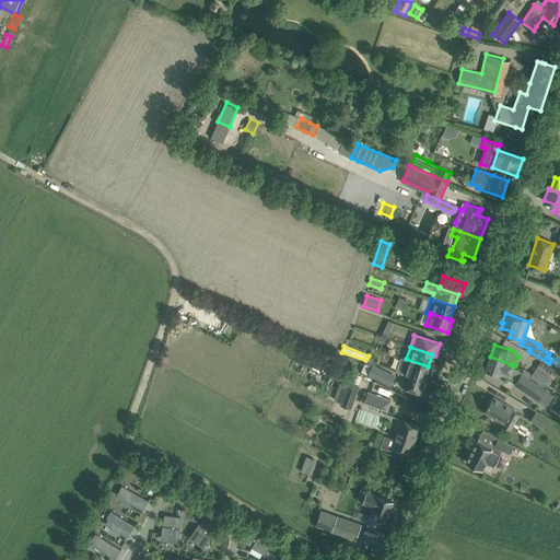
[(490,357),(486,370),(491,372),(492,375),(497,377),(500,374),(510,377),(515,383),(518,378),(523,373),(513,366),(510,364),(490,357)]
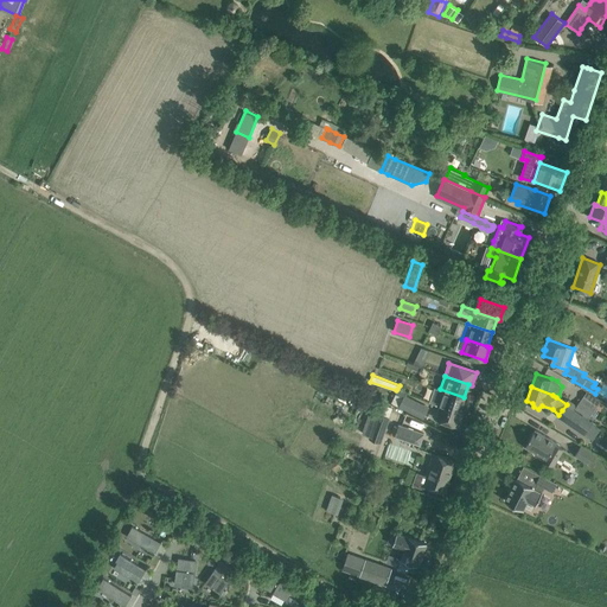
[(459,411),(464,397),(440,389),(435,388),(430,402),(439,404),(459,411)]
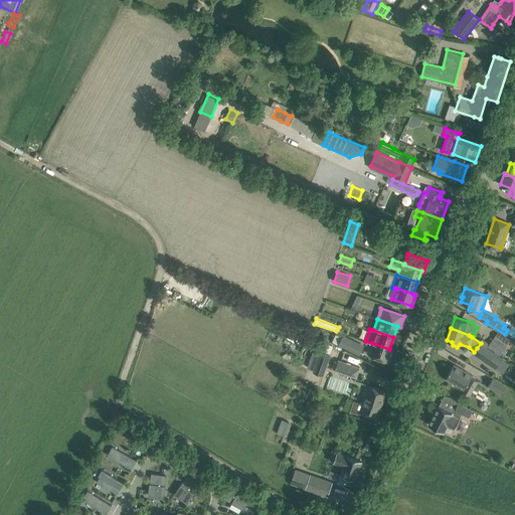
[(362,347),(343,337),(342,337),(337,345),(358,355),(362,347)]
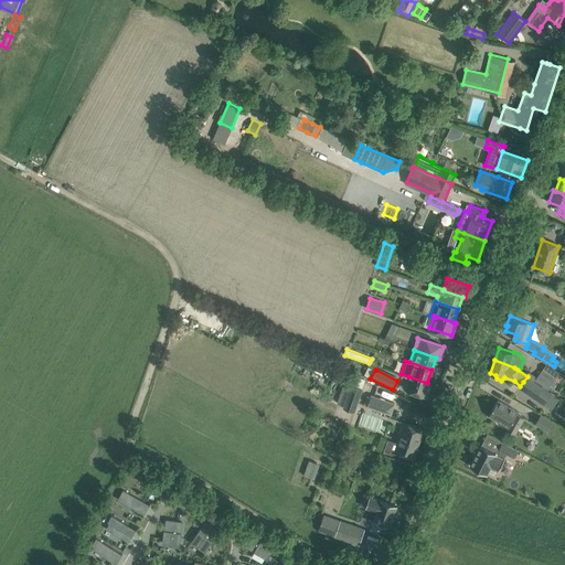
[(430,384),(427,383),(408,376),(404,388),(426,396),(430,384)]
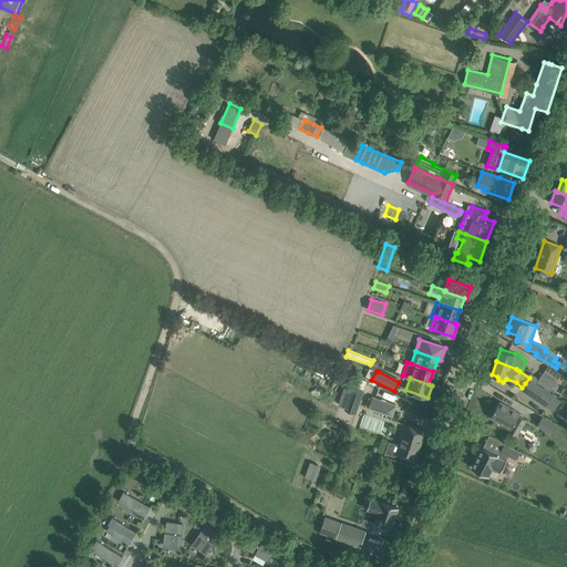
[(522,388),(521,389),(537,400),(545,389),(536,382),(529,378),(525,383),(522,388)]
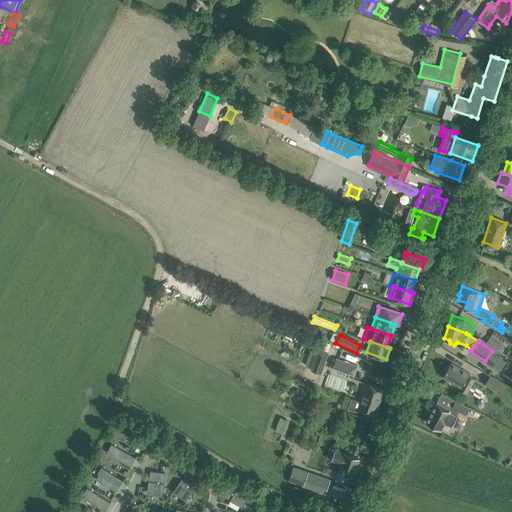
[(312,347),(305,366),(312,368),(311,370),(322,374),(329,353),(319,349),(312,347)]
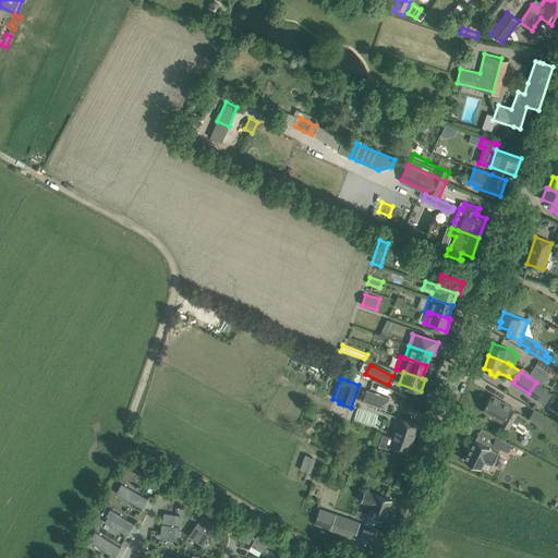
[(389,399),(366,391),(363,401),(386,409),(389,399)]
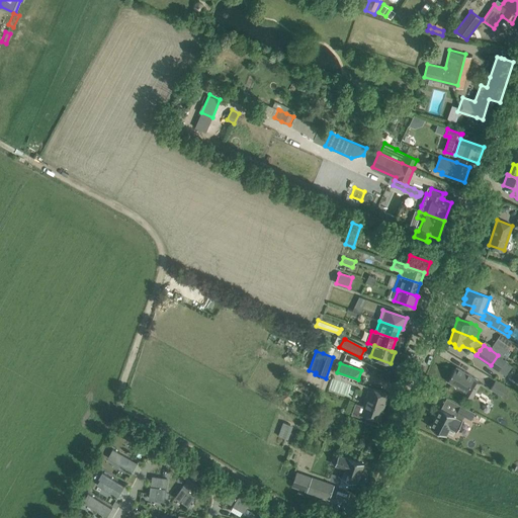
[(450,374),(446,380),(451,383),(452,382),(459,387),(465,391),(464,394),(471,398),(481,383),(473,379),(475,377),(456,366),(451,374),(450,374)]
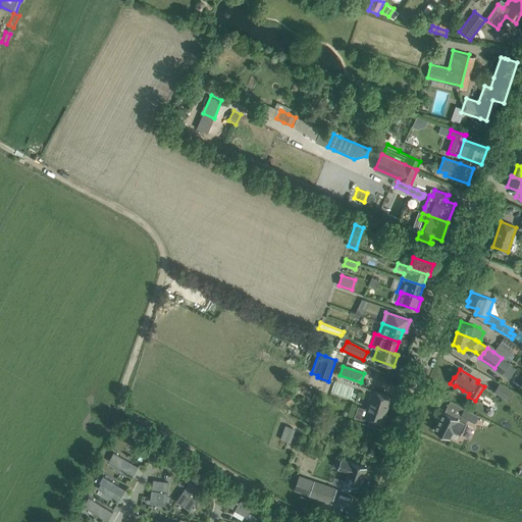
[(500,383),(494,392),(508,400),(513,392),(500,383)]
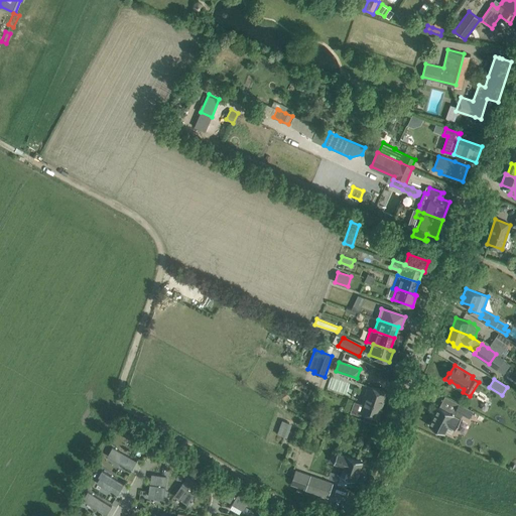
[(362,403),(354,401),(350,412),(360,415),(361,412),(378,418),(387,392),(368,386),(362,403)]
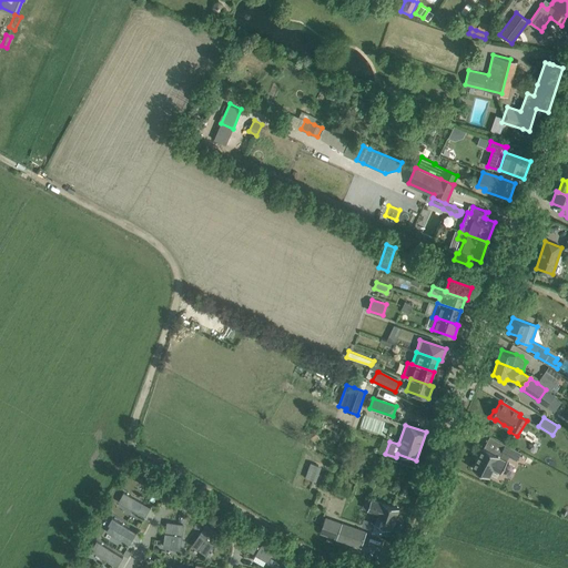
[(483,447),(473,468),(489,477),(494,468),(501,473),(507,460),(509,456),(517,460),(520,453),(505,444),(500,452),(501,453),(499,456),(484,448),(483,447)]
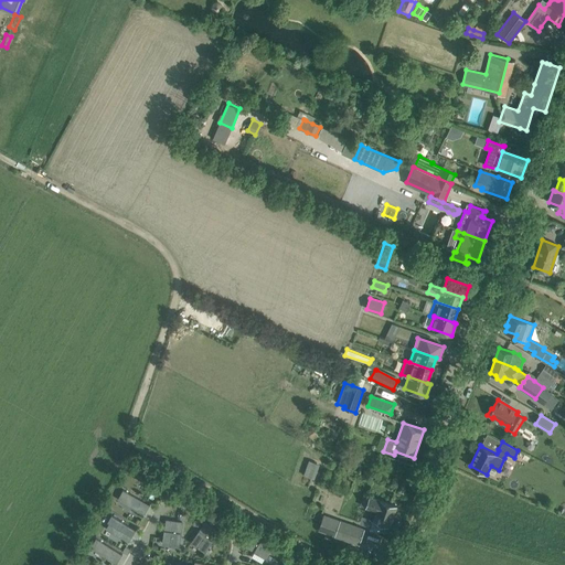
[(309,460),(304,476),(308,477),(311,478),(317,462),(315,462),(309,460)]
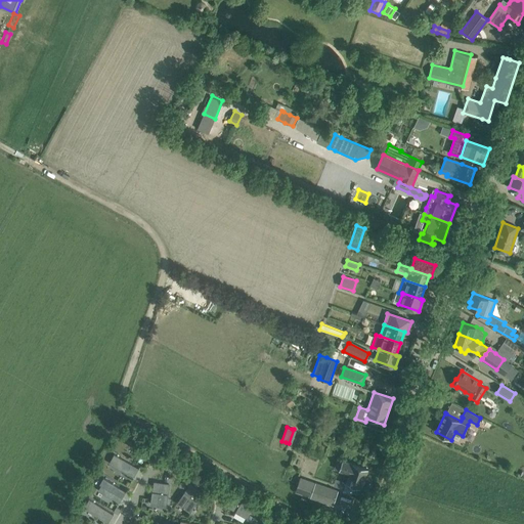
[(116,454),(111,463),(134,476),(138,468),(116,454)]
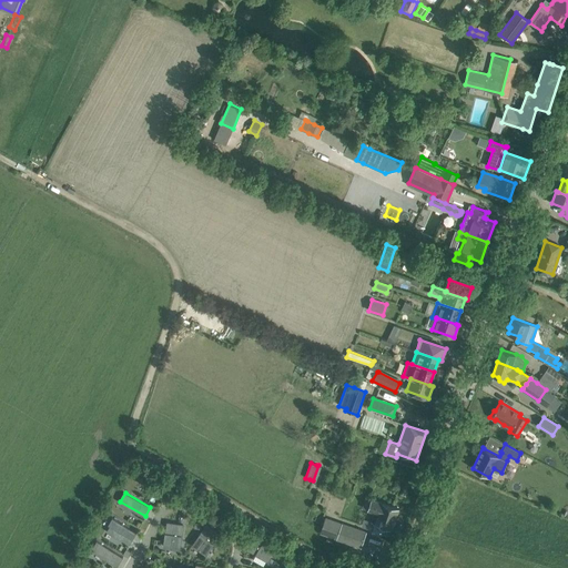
[(366,497),(364,504),(368,506),(367,510),(378,514),(375,523),(369,521),(367,528),(373,530),(372,533),(379,536),(381,533),(387,535),(389,528),(392,529),(399,508),(383,503),(382,503),(366,497)]
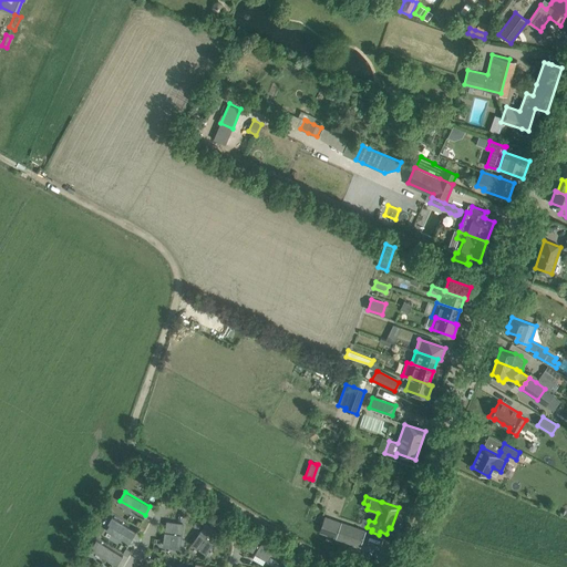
[(111,526),(109,531),(129,543),(136,532),(113,518),(109,525),(111,526)]
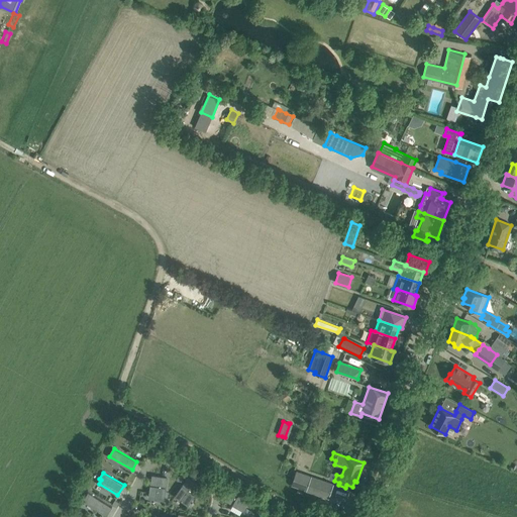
[(307,492),(329,499),(334,484),(312,476),(307,492)]
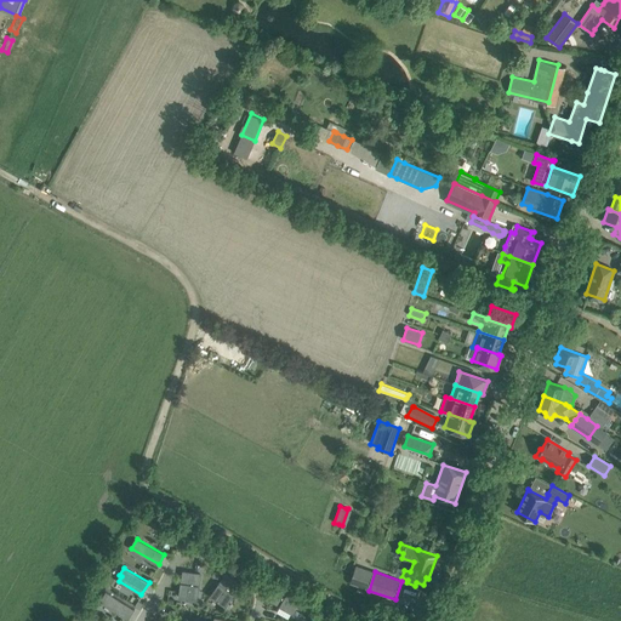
[(182,573),(178,598),(195,600),(200,575),(182,573)]
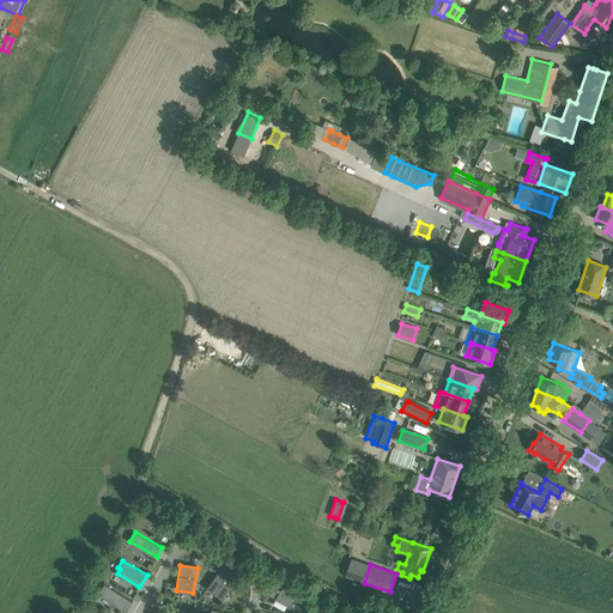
[(223,566),(207,588),(222,599),(237,576),(223,566)]
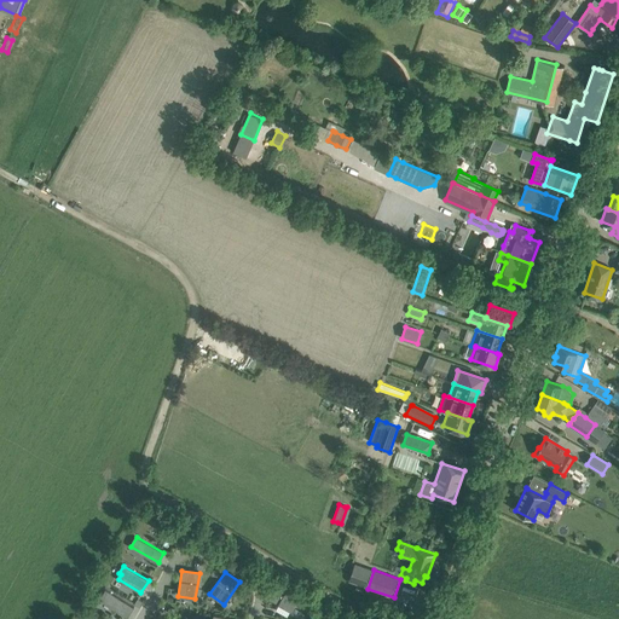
[(278,583),(268,599),(291,612),(300,596),(278,583)]
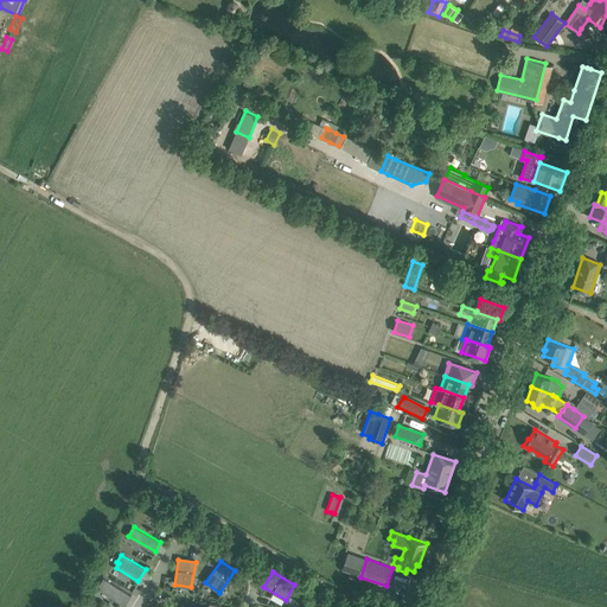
[(104,579),(98,588),(125,605),(131,595),(104,579)]
